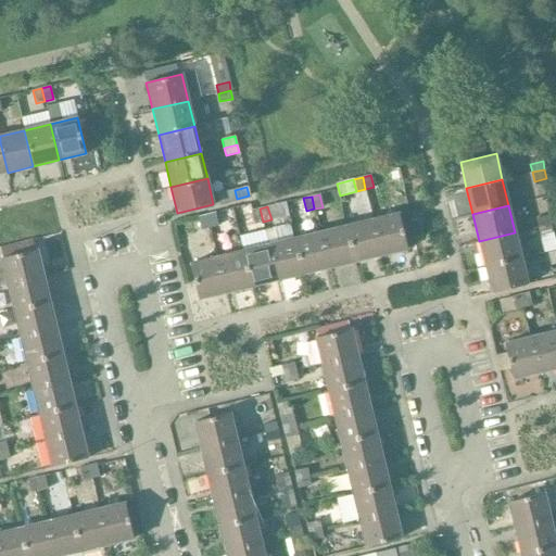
[(263,222),(260,209),(251,211),(255,224),(263,222)]
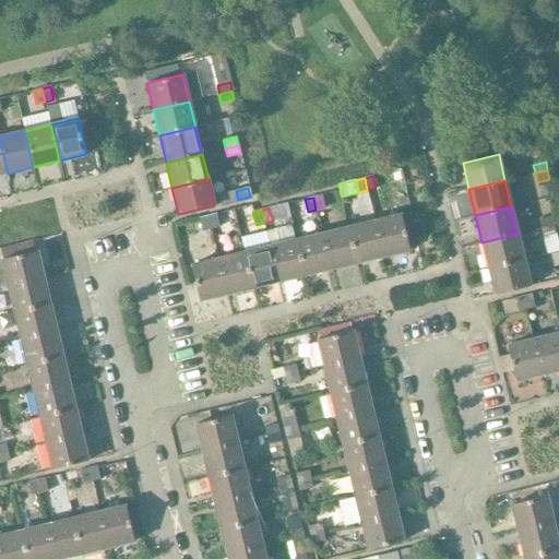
[(418,219),(417,211),(408,213),(411,221),(418,219)]
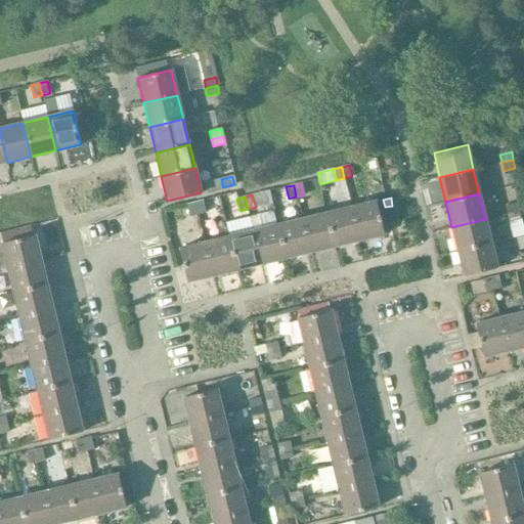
[(203,201),(194,203),(198,215),(206,213),(203,201)]
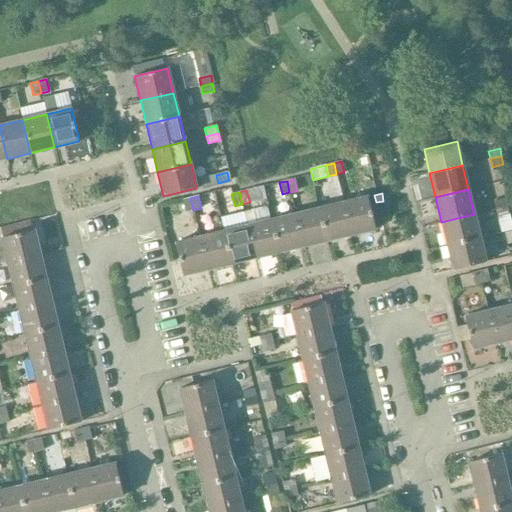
[(367,196),(343,202),(351,235),(375,229),(367,196)]
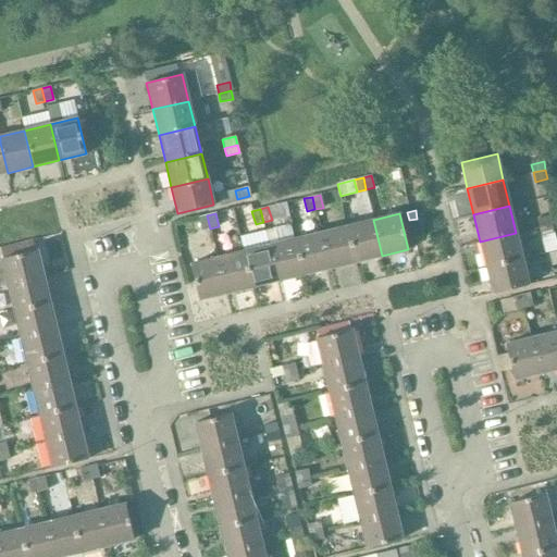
[(207,215),(198,218),(201,231),(210,229),(207,215)]
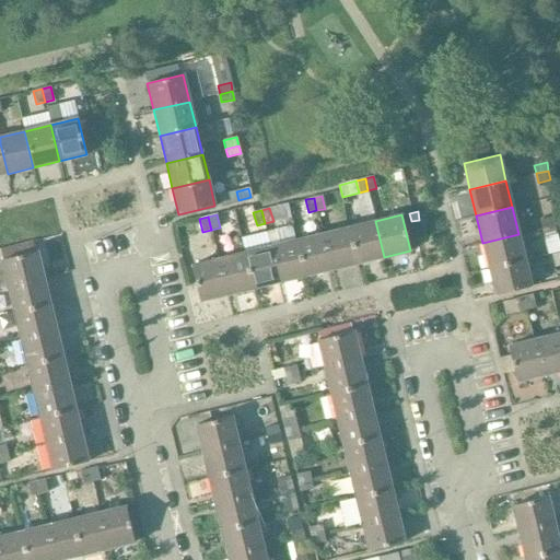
[(539,220),(541,229),(555,225),(552,217),(539,220)]
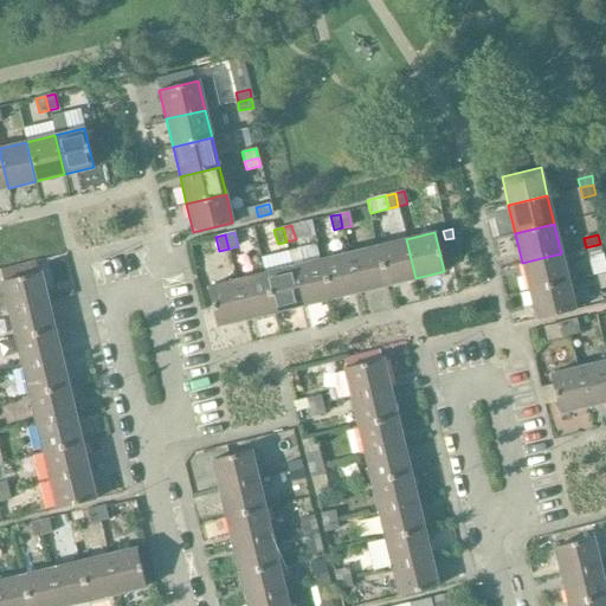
[(406,239),(378,246),(387,285),(416,278),(406,239)]
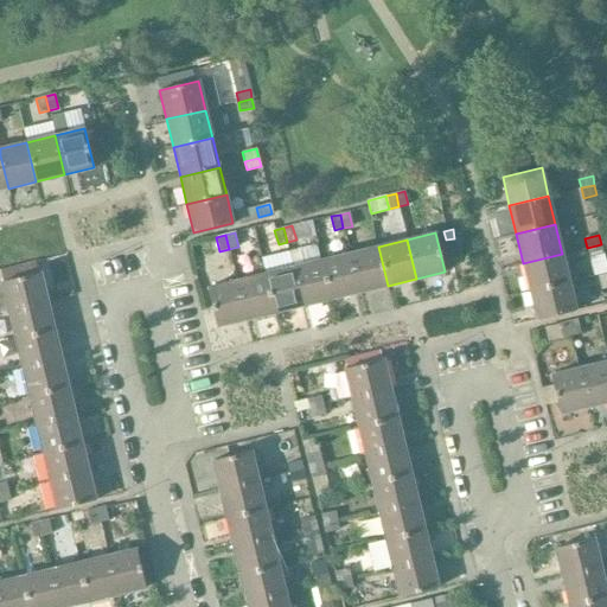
[(604,254),(601,244),(587,248),(589,257),(604,254)]
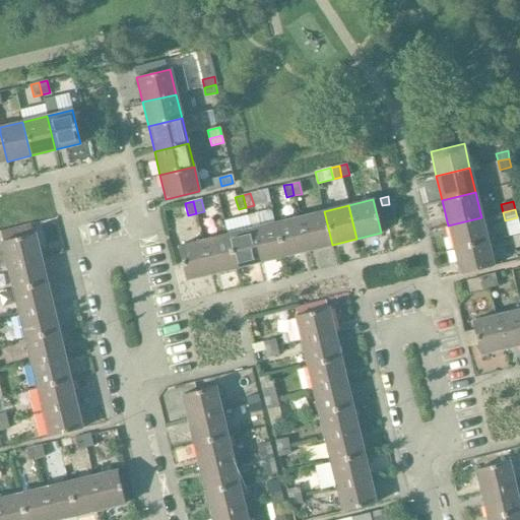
[(324,211),(299,217),(307,251),(332,245),(324,211)]
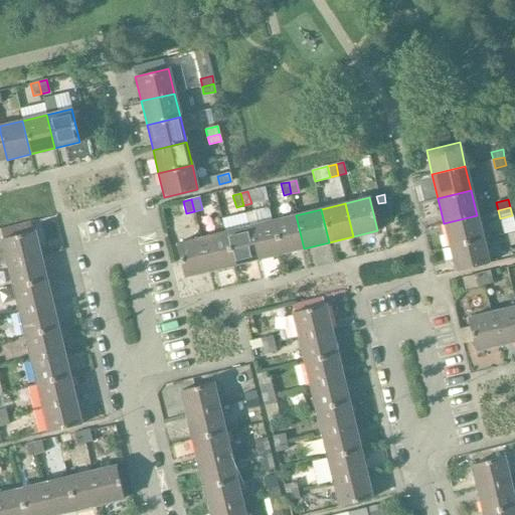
[(296,215),(273,220),(281,253),(304,248),(296,215)]
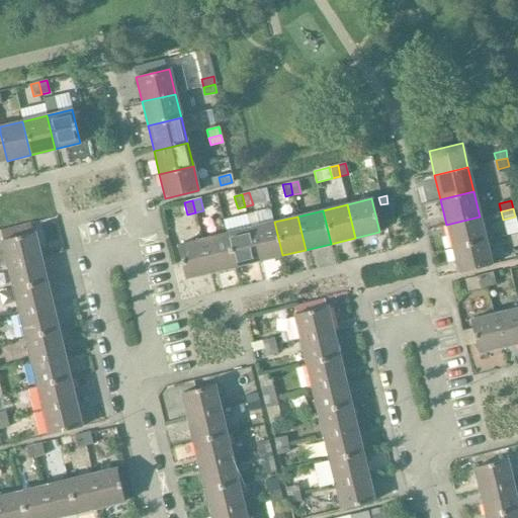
[(480,217),(446,225),(452,248),(486,240),(480,217)]
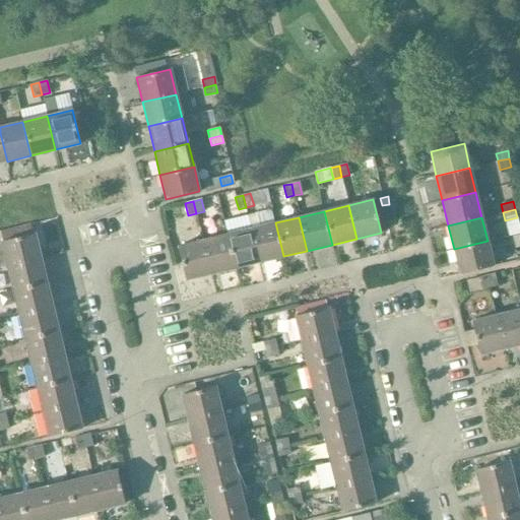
[(519,233),(519,231),(517,217),(505,220),(509,236),(519,233)]
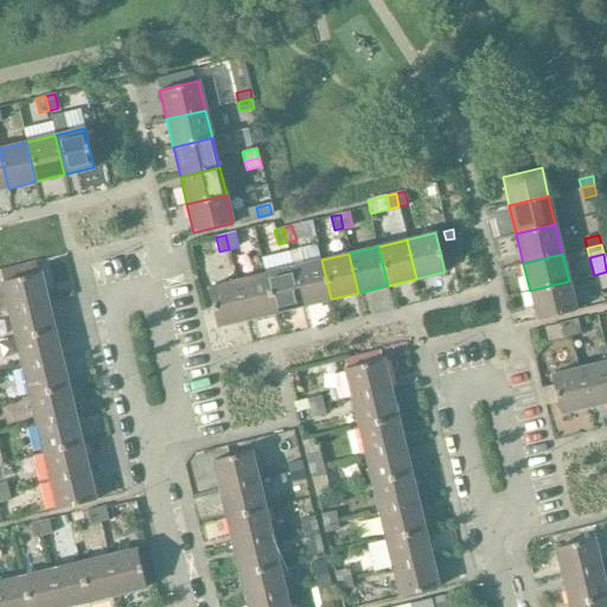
[(321,260),(293,267),(302,306),(331,299),(321,260)]
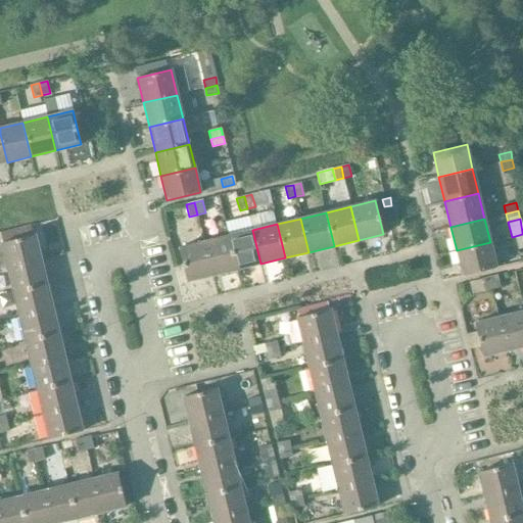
[(252,230),(228,236),(236,270),(260,264),(252,230)]
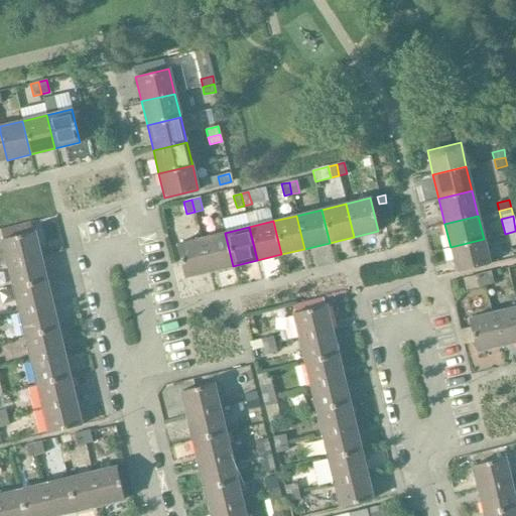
[(34,232),(0,240),(0,266),(7,265),(40,257),(34,232)]
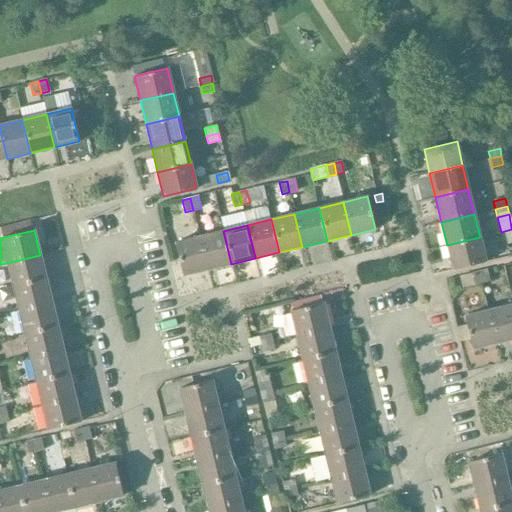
[(223,231),(199,237),(207,270),(231,264),(223,231)]
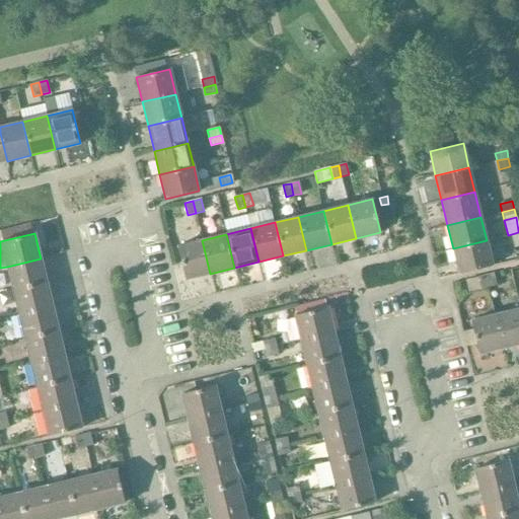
[(202,240),(177,246),(186,280),(210,274),(202,240)]
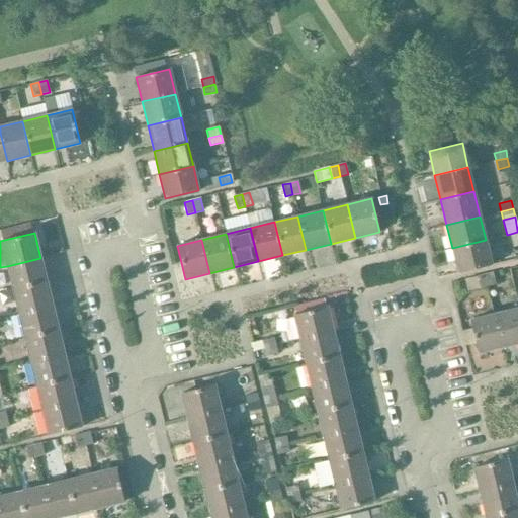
[(486,240),(452,248),(457,273),(492,265),(486,240)]
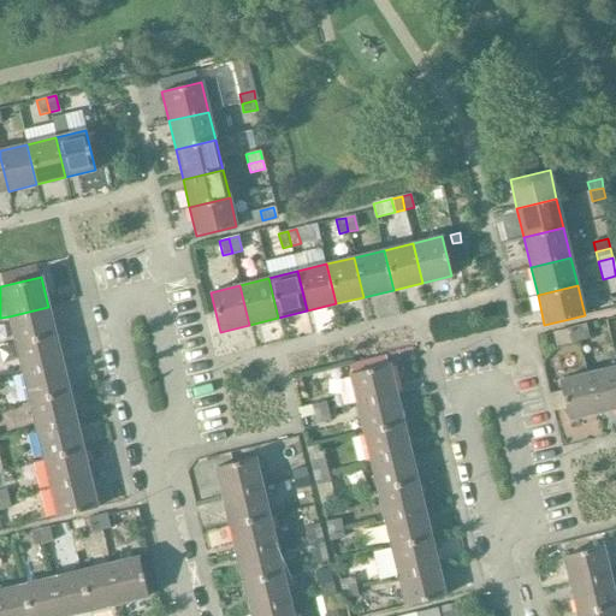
[(48,307),(9,317),(16,344),(55,335),(48,307)]
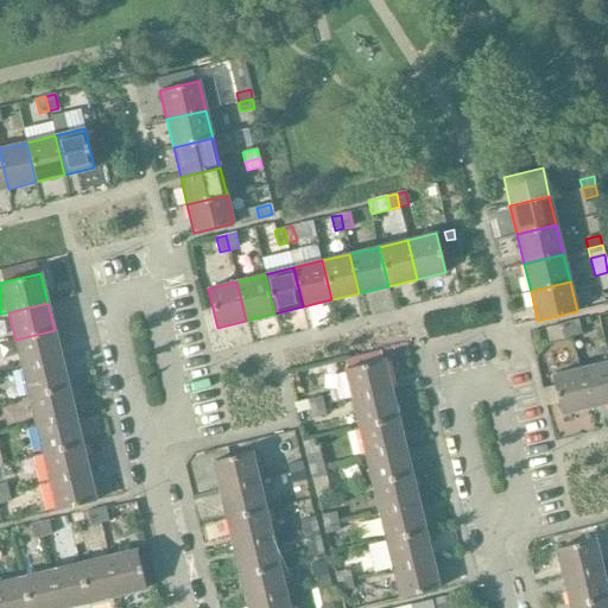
[(578,320),(569,322),(572,336),(581,334),(578,320)]
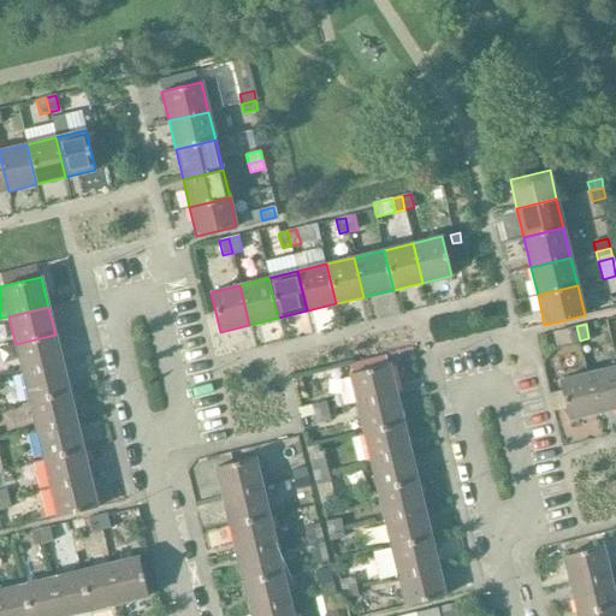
[(576,326),(567,329),(570,343),(580,341),(576,326)]
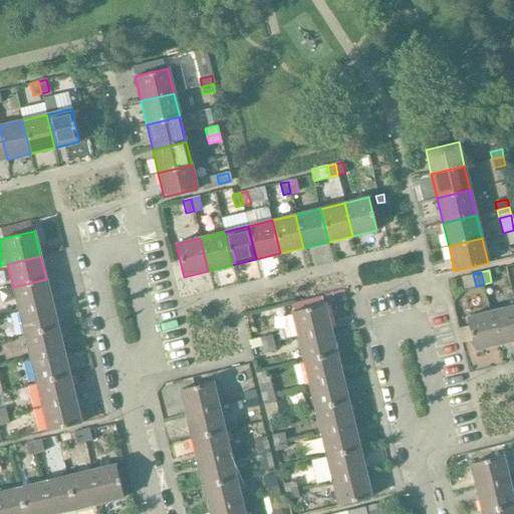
[(46,279),(13,287),(19,311),(52,303),(46,279)]
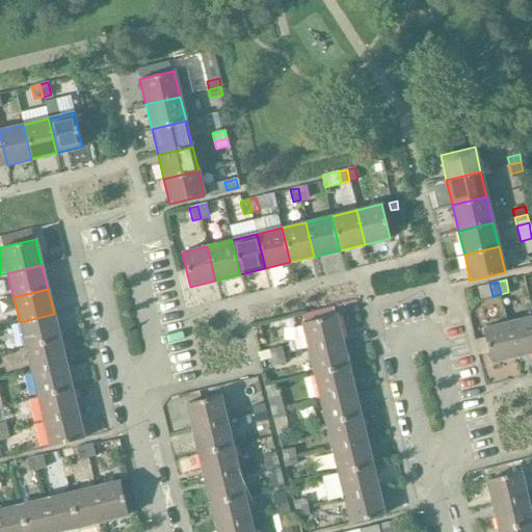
[(303,314),(306,322),(334,316),(331,307),(303,314)]
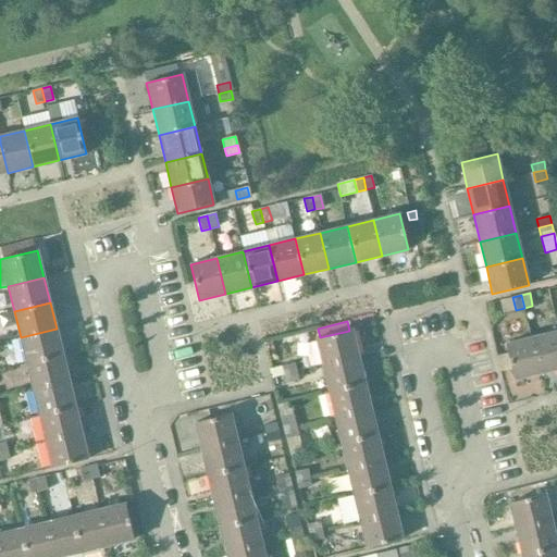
[(57,329),(21,337),(26,362),(62,355),(57,329)]
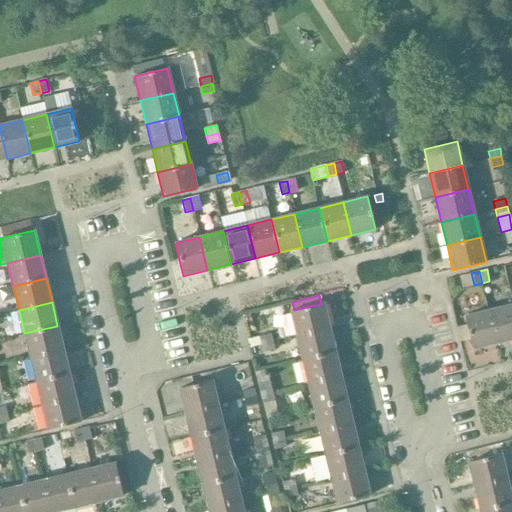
[(321,304),(294,310),(290,311),(296,335),(329,327),(323,303),(321,304)]
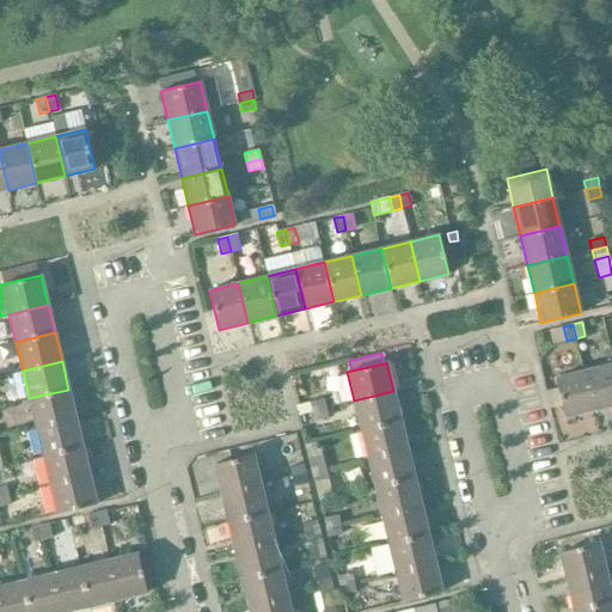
[(611,363),(585,371),(594,410),(611,405),(611,363)]
